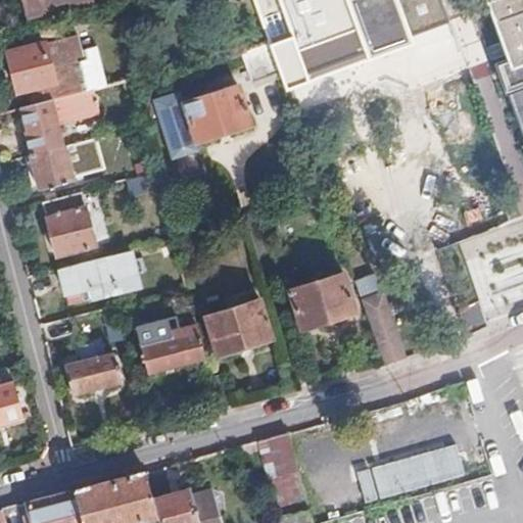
[(20,0),(26,17),(51,10),(50,6),(72,1),(73,5),(93,0),(20,0)]
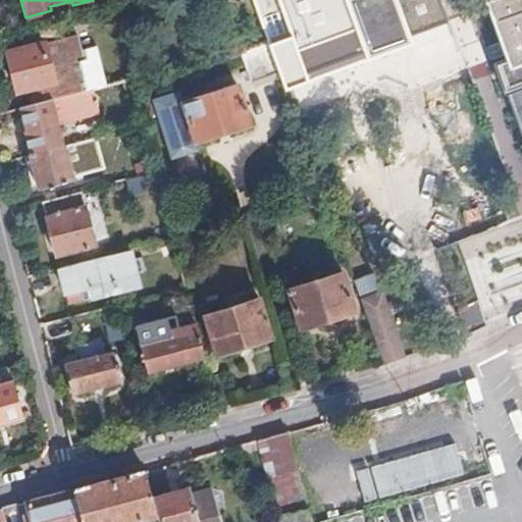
[(353,19),(346,0),(279,0),(282,6),(296,44),(302,41),(355,23),(353,19)]
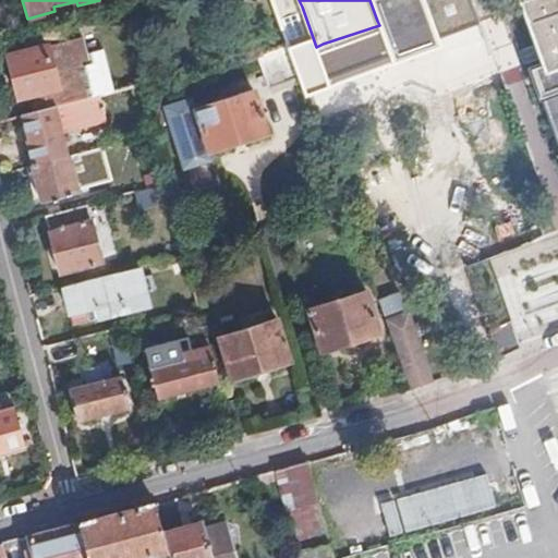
[(384,0),(389,16),(436,0),(384,0)]
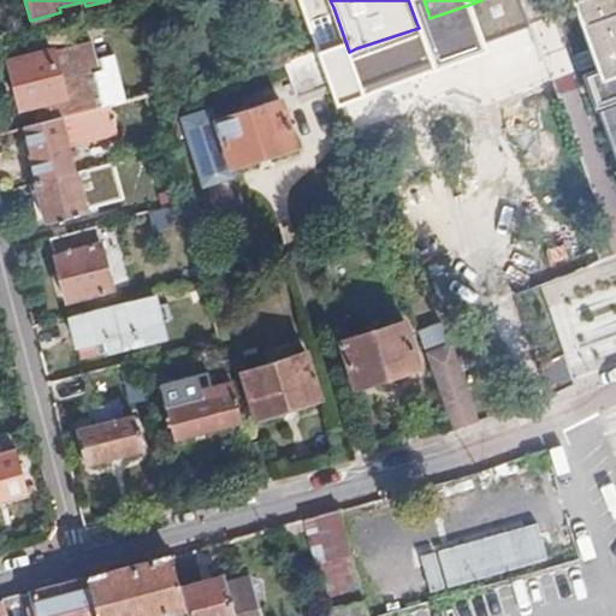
[(615,0),(575,0),(591,45),(596,59),(599,70),(586,73),(615,159),(615,0)]
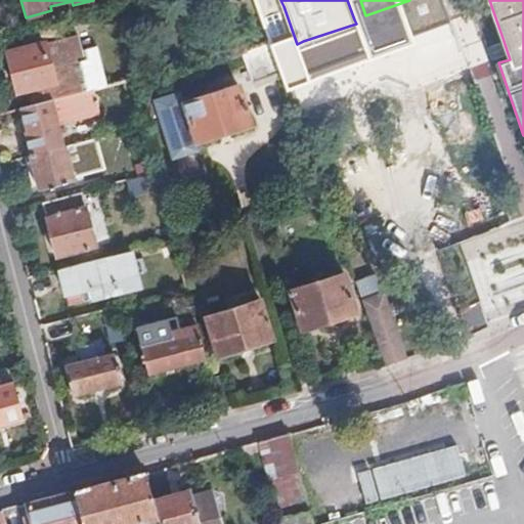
[(41,44),(37,29),(3,37),(17,90),(24,88),(28,104),(77,92),(69,62),(79,59),(73,37),(41,44)]
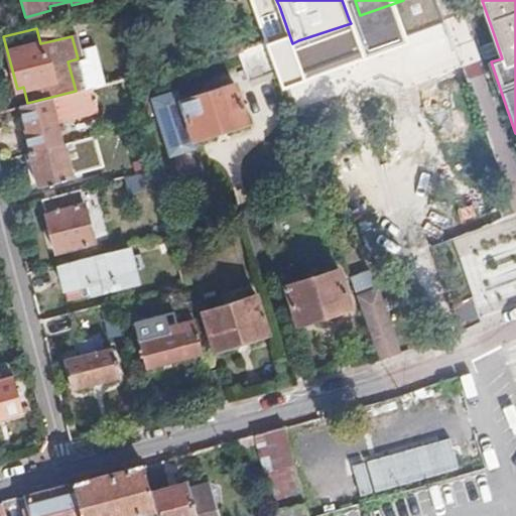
[(499,49),(495,37),(480,42),(485,54),(499,49)]
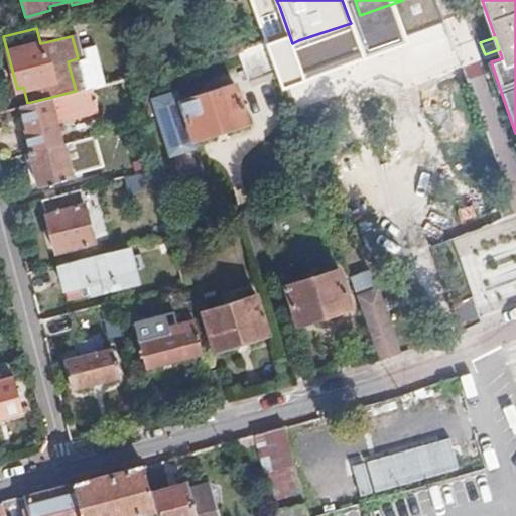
[(270,52),(266,42),(240,49),(251,80),(277,73),(270,52)]
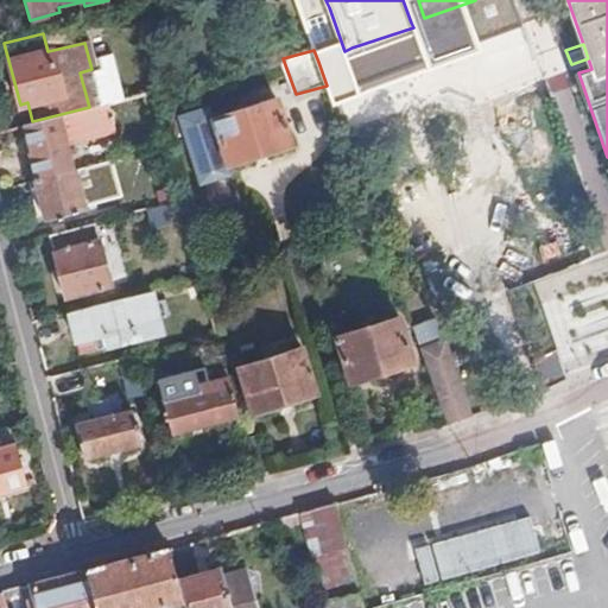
[(130,97),(146,93),(143,80),(109,88),(113,101),(130,97)]
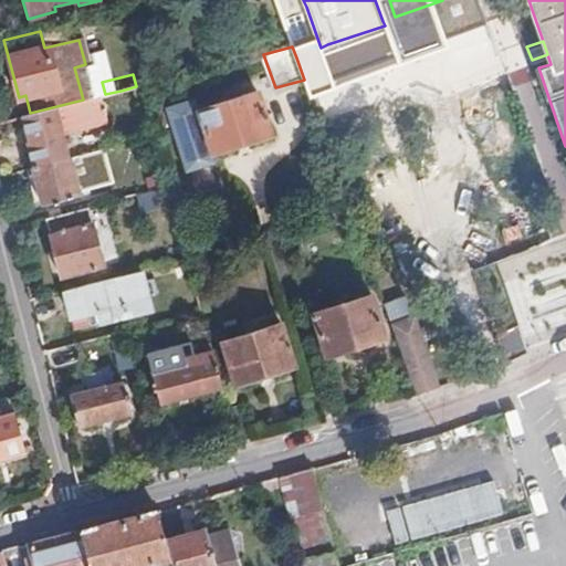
[(146,95),(144,87),(143,85),(136,86),(121,91),(124,101),(146,95)]
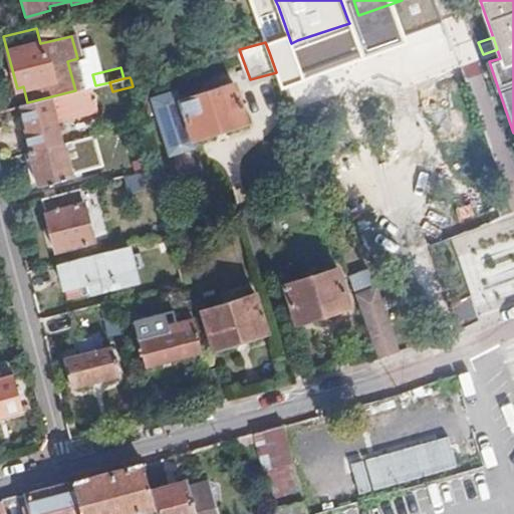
[(151,82),(133,86),(140,115),(159,110),(151,82)]
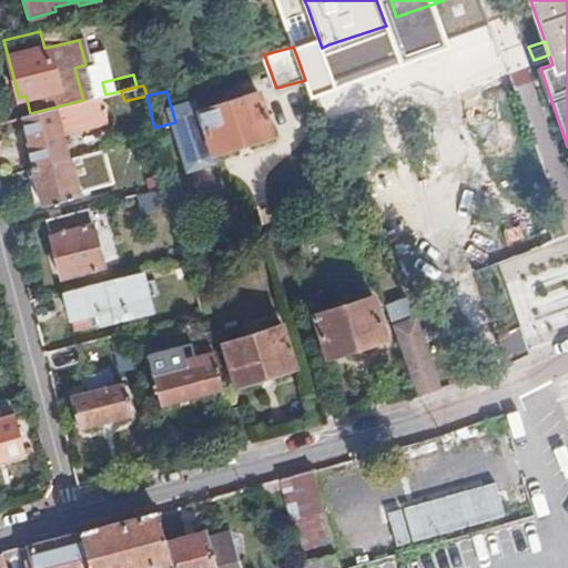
[(83,100),(30,113),(22,115),(30,144),(27,145),(33,169),(71,160),(62,125),(108,114),(103,95),(83,100)]
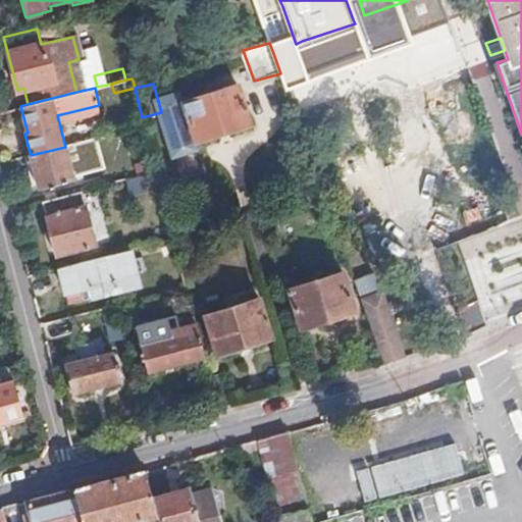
[(223,89),(174,101),(186,144),(235,132),(223,89)]
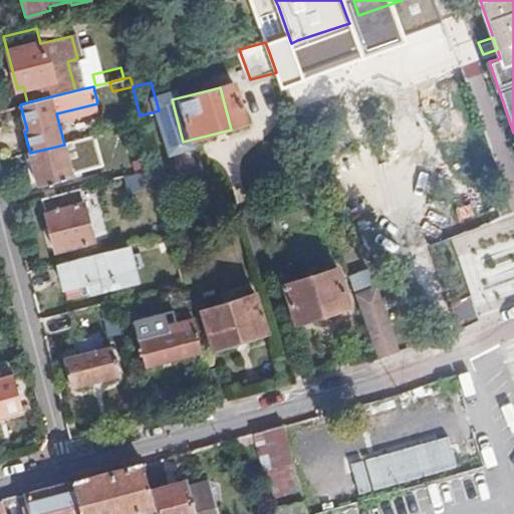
[(64,145),(30,153),(39,188),(73,179),(72,175),(103,167),(95,137),(64,145)]
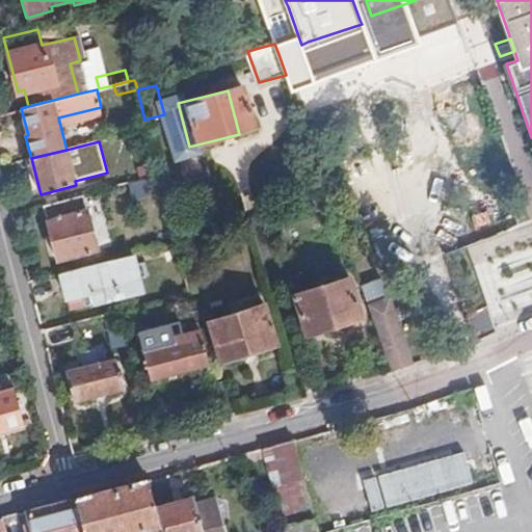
[(83,194),(44,204),(58,260),(97,250),(83,194)]
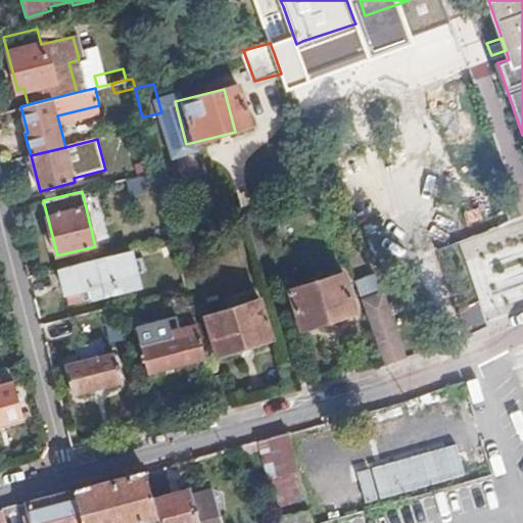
[(328,208),(325,199),(320,201),(323,210),(328,208)]
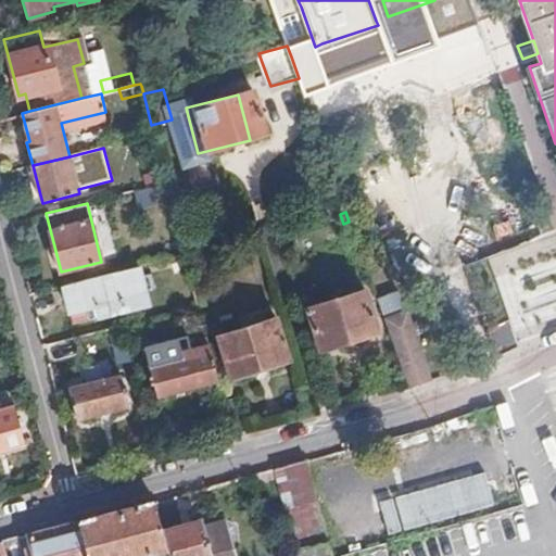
[(139,266),(62,285),(73,325),(149,306),(139,266)]
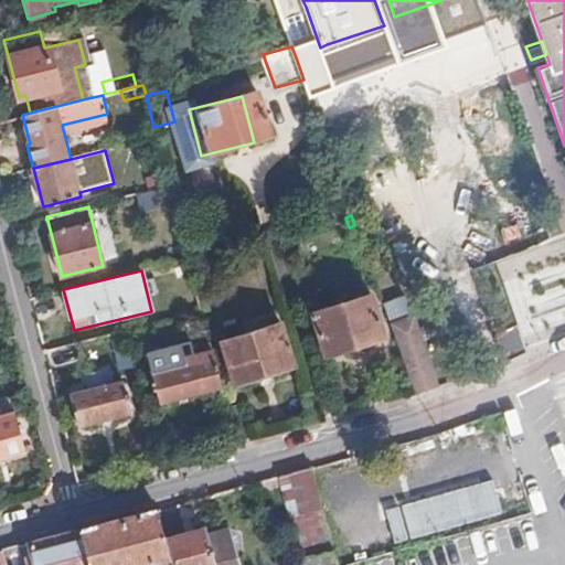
[(381,301),(413,393),(438,384),(405,294),(381,301)]
